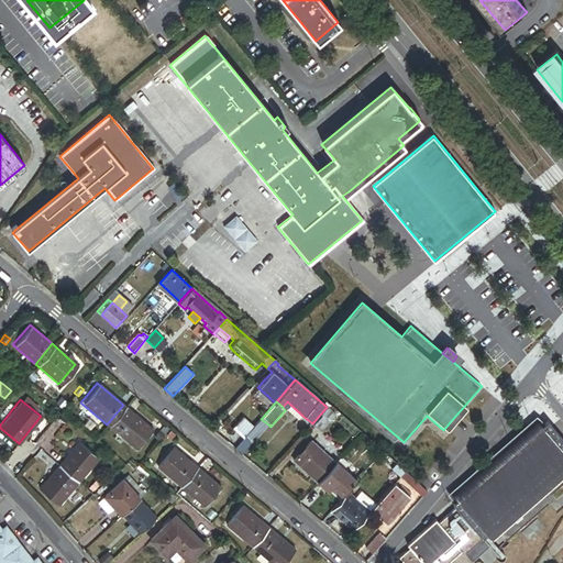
[(287,401),(283,407),(285,410),(298,420),(302,416),(287,401)]
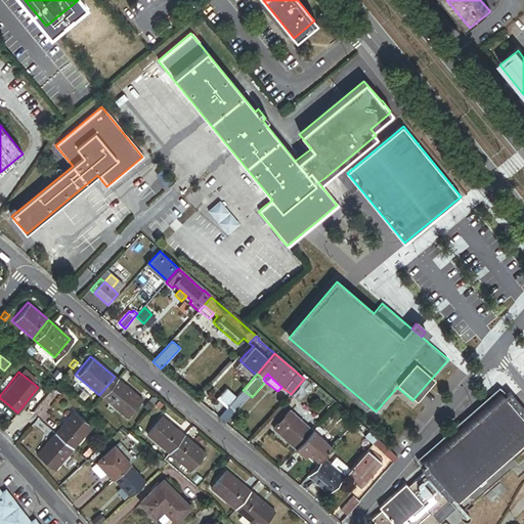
[(139,397),(115,377),(99,395),(123,416),(139,397)]
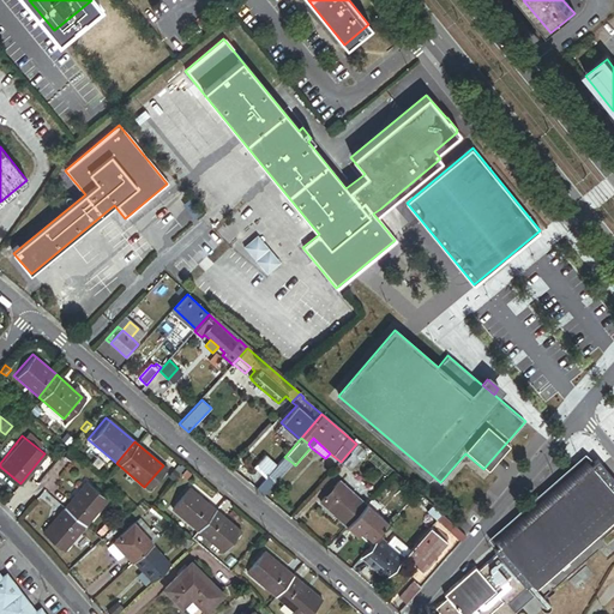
[(365,452),(356,444),(341,462),(349,469),(365,452)]
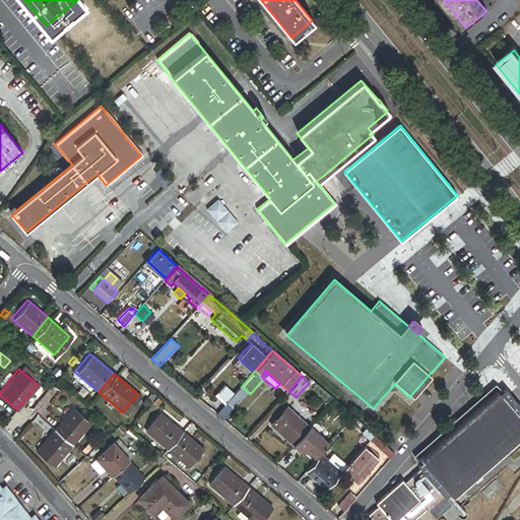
[(238,381),(230,390),(234,394),(241,387),(243,385),(238,381)]
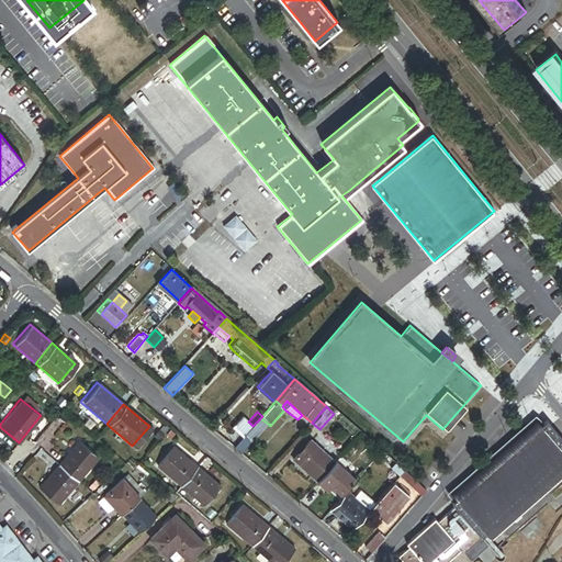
[(233,428),(244,437),(253,426),(248,422),(243,417),(233,428)]
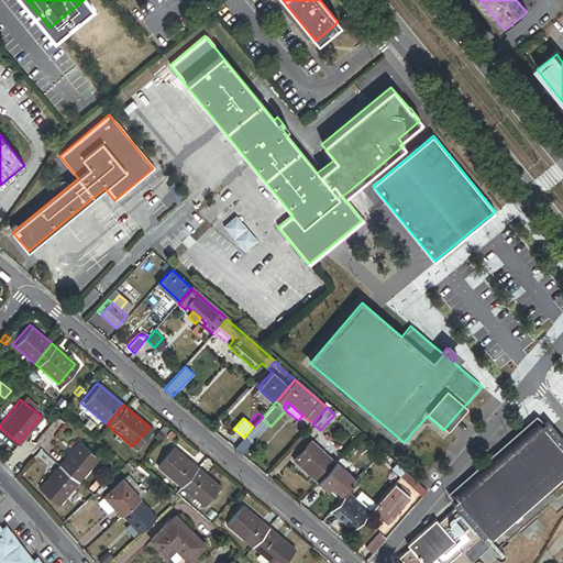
[(244,438),(234,449),(242,454),(268,424),(261,419),(253,427),(244,438)]
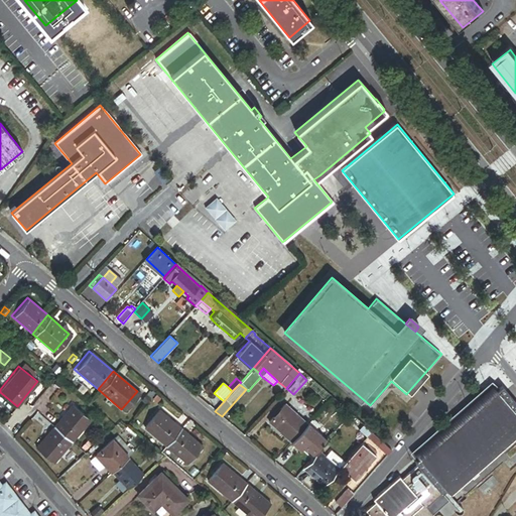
[(441,515),(440,515),(440,514),(439,514),(438,514),(437,514),(436,514),(436,515),(434,515),(427,508),(442,494),(443,494),(456,508),(460,505),(448,492),(515,431),(515,403),(501,386),(498,389),(496,391),(492,386),(414,454),(420,461),(417,463),(415,464),(418,467),(416,469),(402,481),(399,477),(373,500),(376,503),(366,512),(369,515),(441,515)]
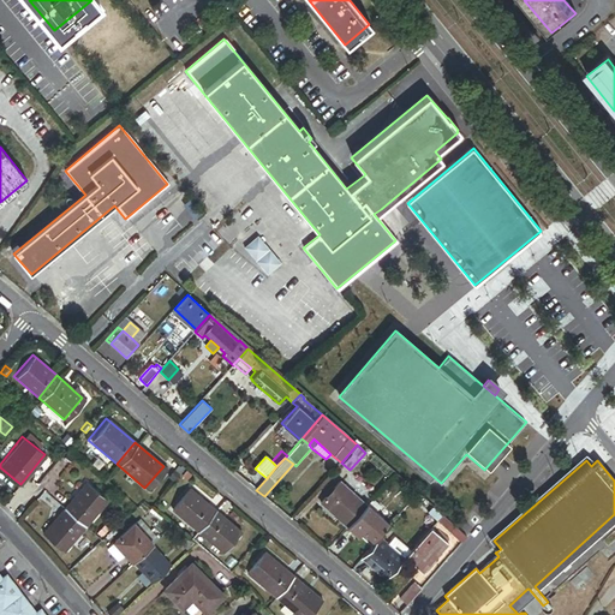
[(61,508),(83,526),(105,500),(83,482),(61,508)]
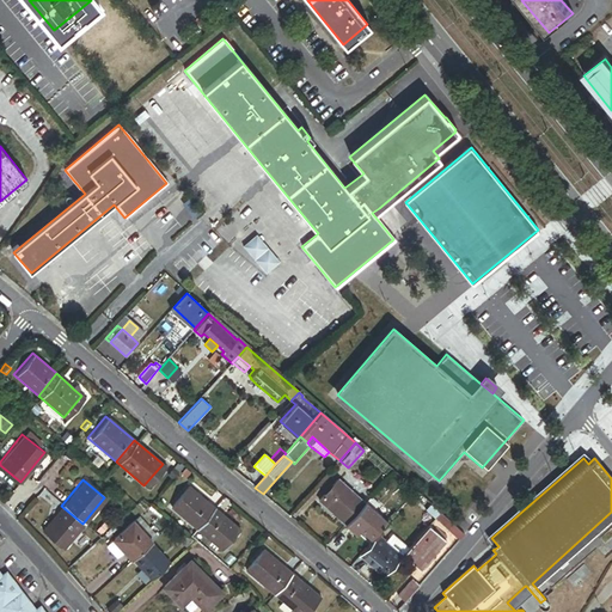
[(337,482),(318,502),(344,526),(363,505),(337,482)]
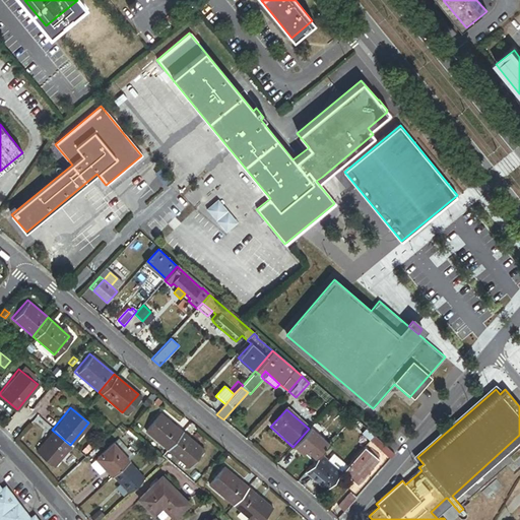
[(165,448),(180,430),(158,411),(142,430),(165,448)]
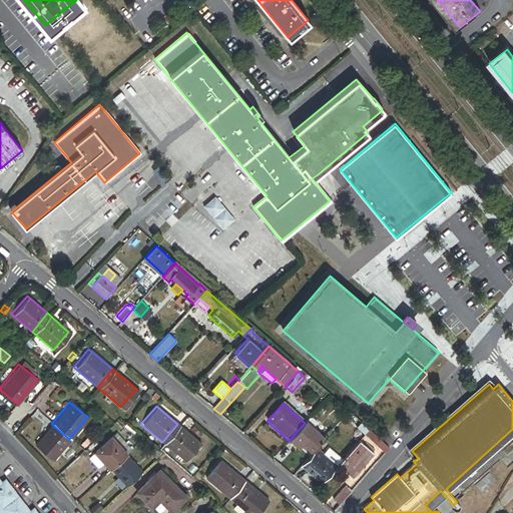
[(317,448),(325,439),(313,428),(318,423),(311,417),(290,441),(299,449),(302,445),(312,454),(317,448)]
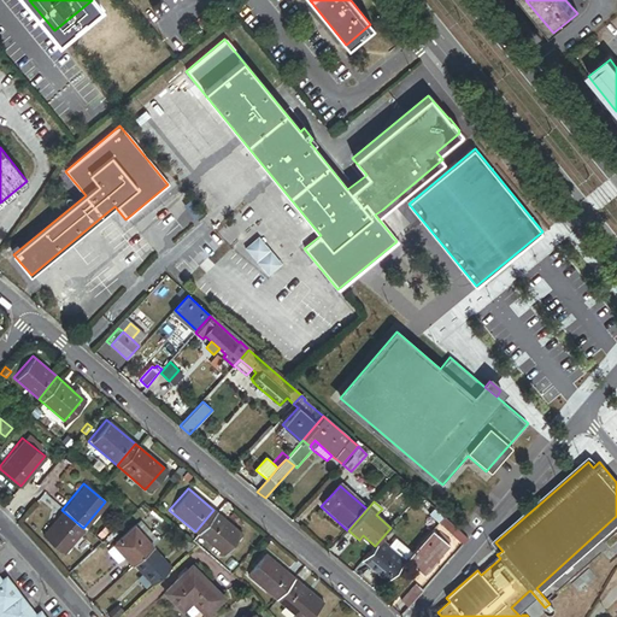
[(62,553),(83,528),(62,510),(41,536),(62,553)]
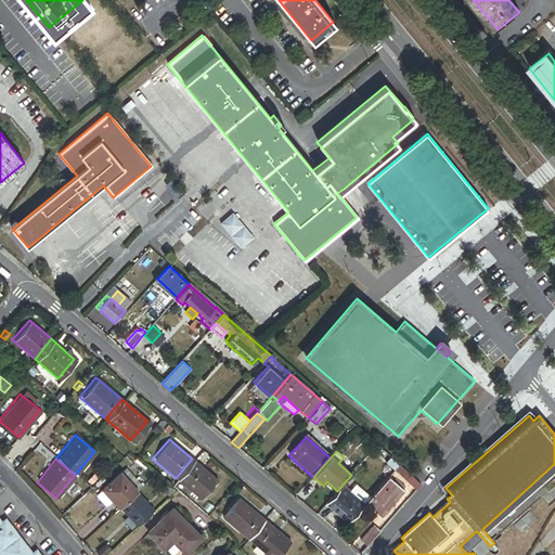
[(215,478),(192,459),(176,478),(197,498),(215,478)]
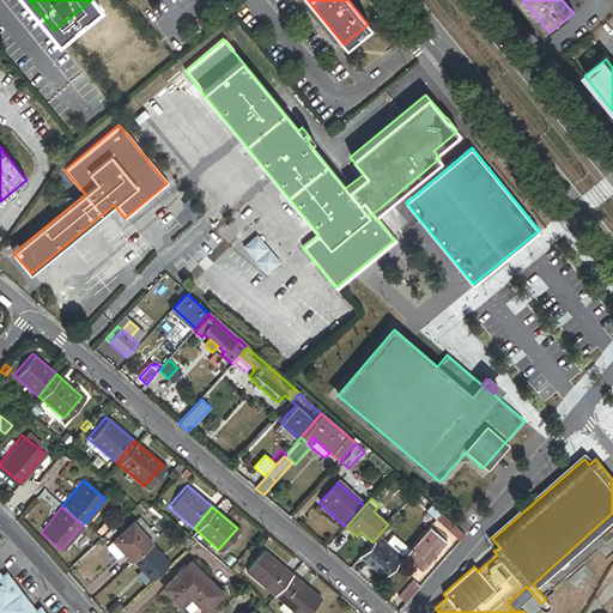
[(439,520),(444,514),(435,507),(430,513),(439,520)]
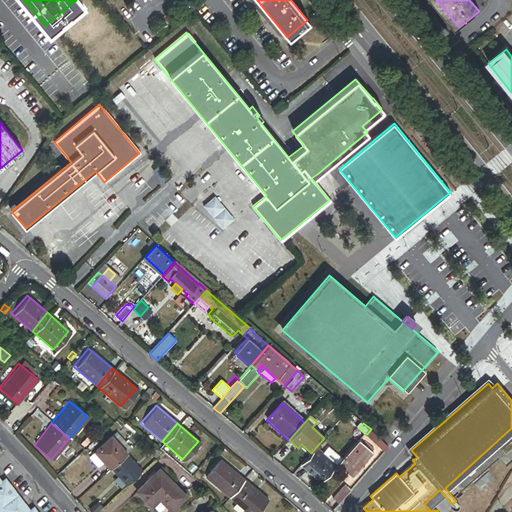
[(22,425),(17,431),(22,436),(28,430),(22,425)]
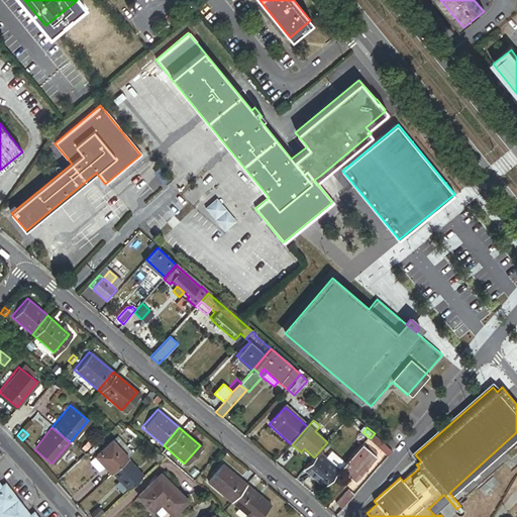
[(391,456),(395,451),(375,433),(371,438),(391,456)]
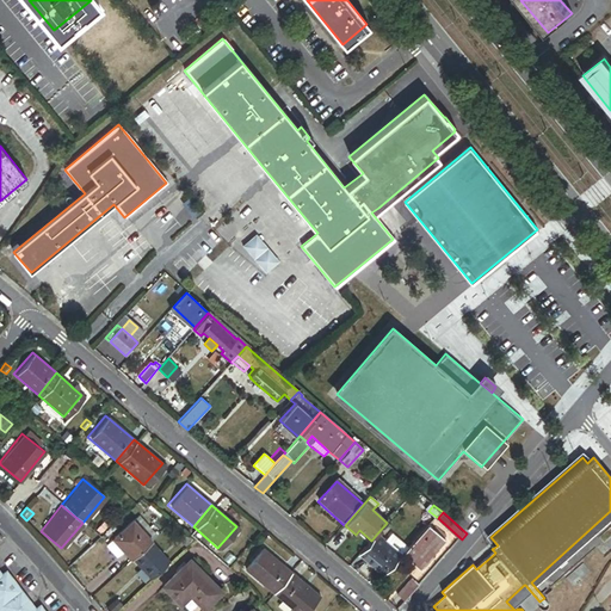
[(139,517),(134,522),(152,542),(156,537),(139,517)]
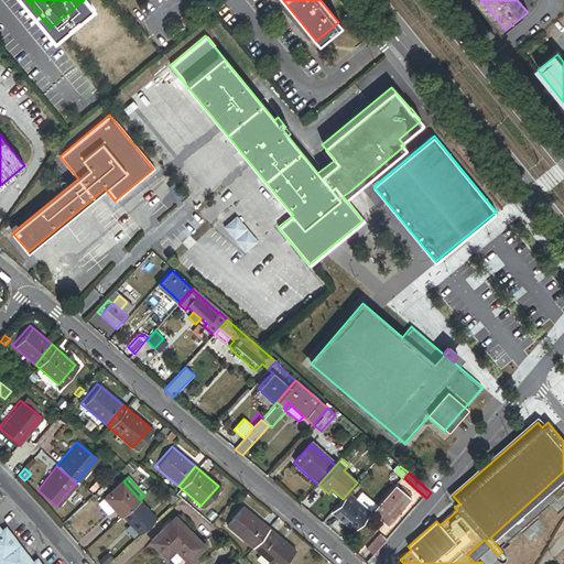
[(93,479),(87,486),(91,489),(97,484),(93,479)]
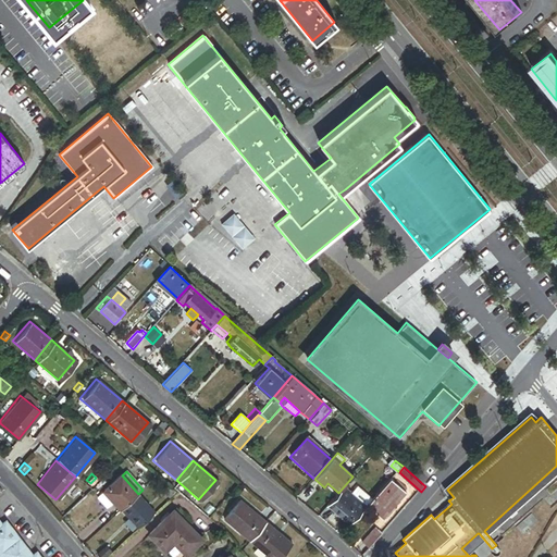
[(121,510),(138,494),(122,475),(103,492),(121,510)]
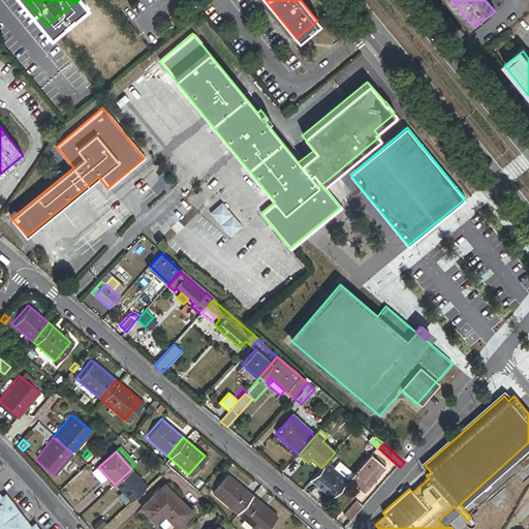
[(387,469),(372,456),(349,480),(364,494),(387,469)]
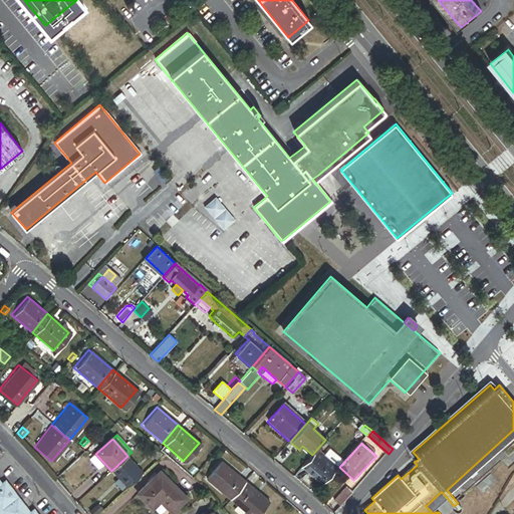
[(111,471),(126,488),(143,474),(132,461),(141,452),(137,447),(132,452),(127,456),(111,471)]
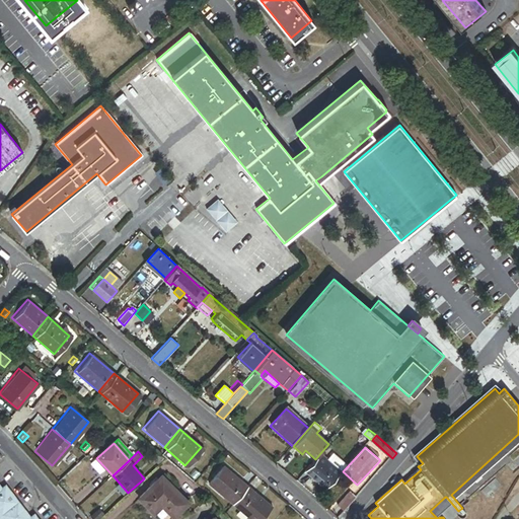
[(342,472),(320,453),(315,459),(305,470),(326,489),(342,472)]
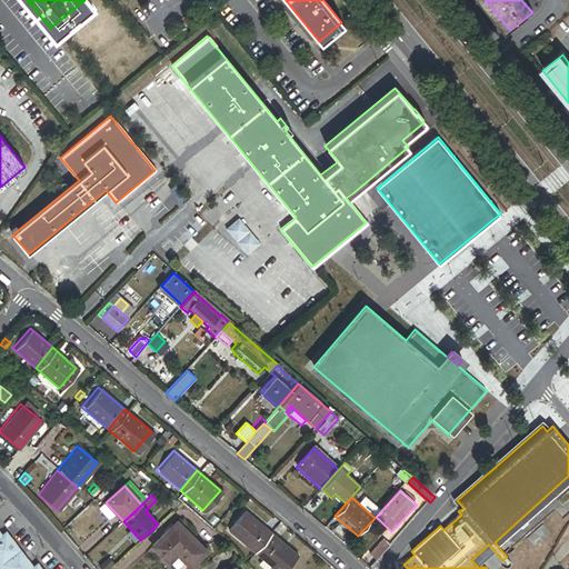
[(172,498),(167,502),(172,509),(178,503),(172,498)]
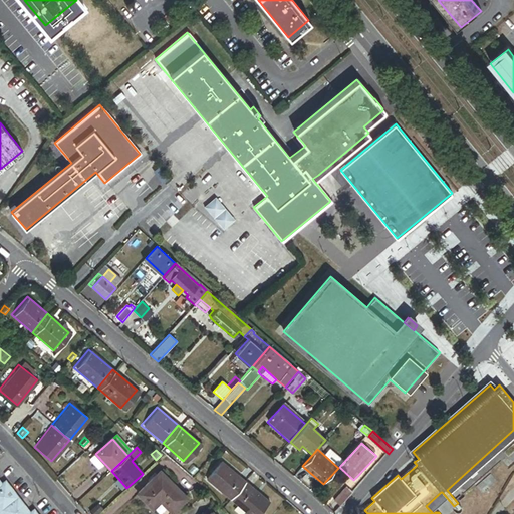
[(413,452),(410,455),(416,461),(419,459),(413,452)]
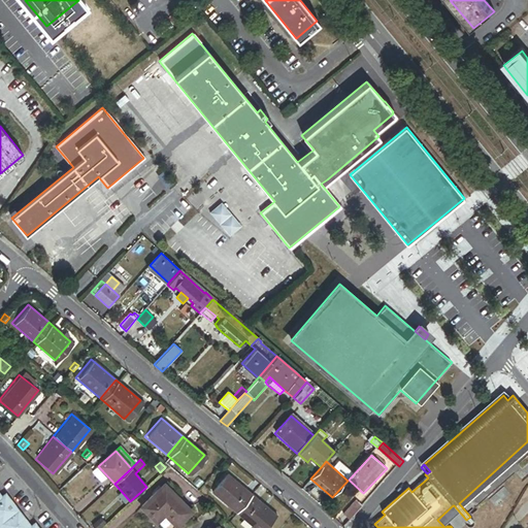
[(235,513),(251,494),(225,472),(209,491),(235,513)]
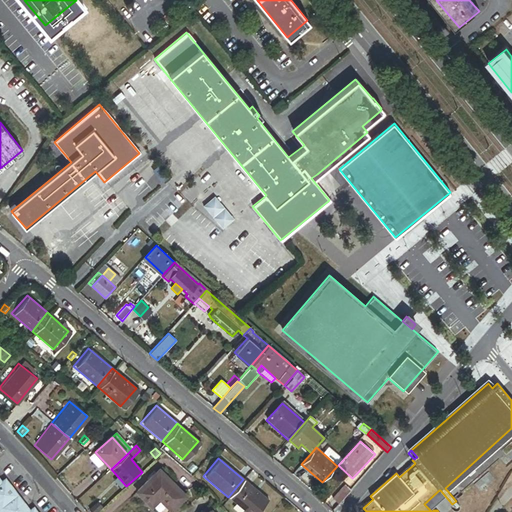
[(159,470),(136,490),(150,506),(158,499),(169,511),(184,497),(159,470)]
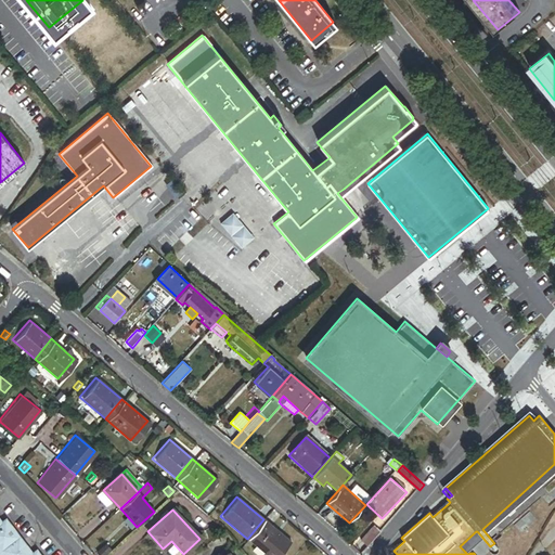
[(1,521),(0,520),(0,554),(39,554),(36,550),(31,553),(5,518),(1,521)]
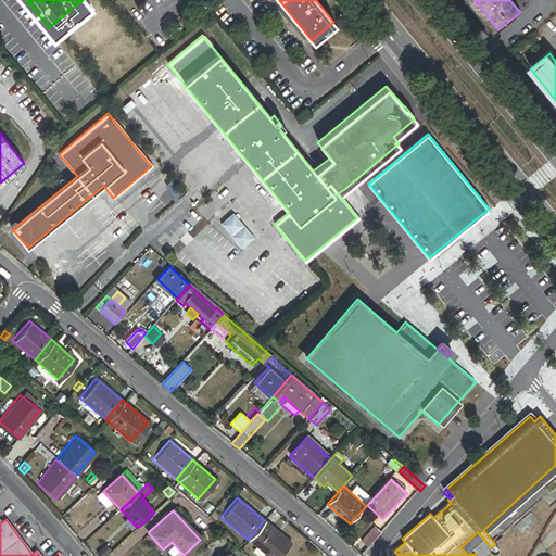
[(275,555),(288,541),(264,520),(248,540),(266,555),(275,555)]
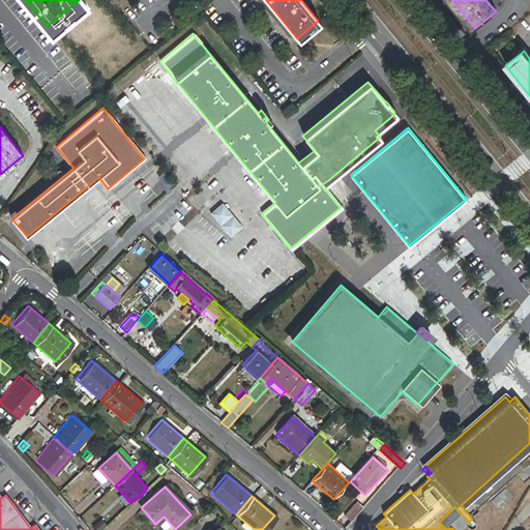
[(351,521),(363,507),(357,502),(345,516),(351,521)]
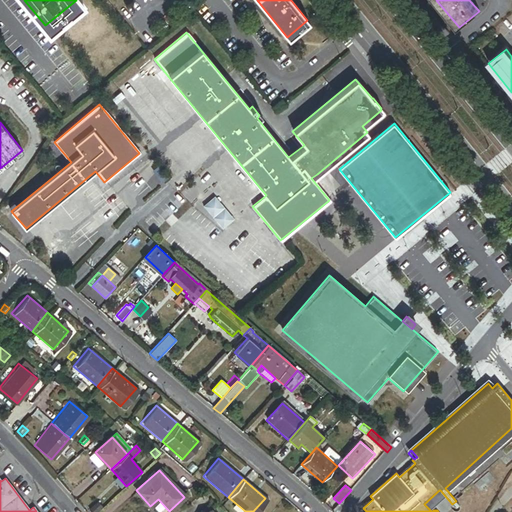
[(103,497),(98,502),(103,507),(108,502),(103,497)]
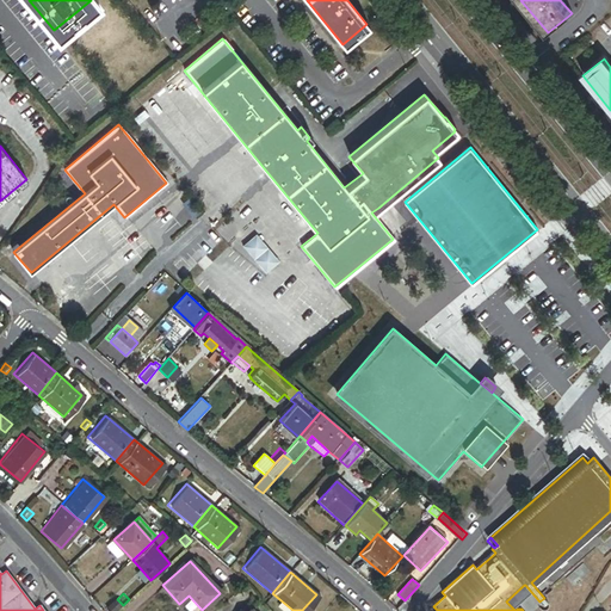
[(116,600),(106,609),(107,610),(115,610),(121,606),(116,600)]
